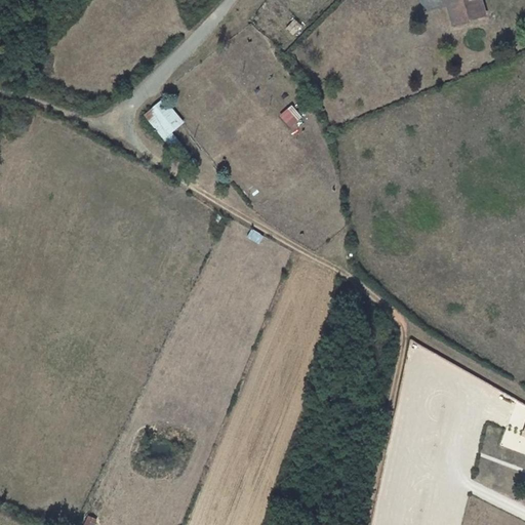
[(449,0),(444,1),(450,23),(469,17),(467,11),(474,9),(471,0),(449,0)]
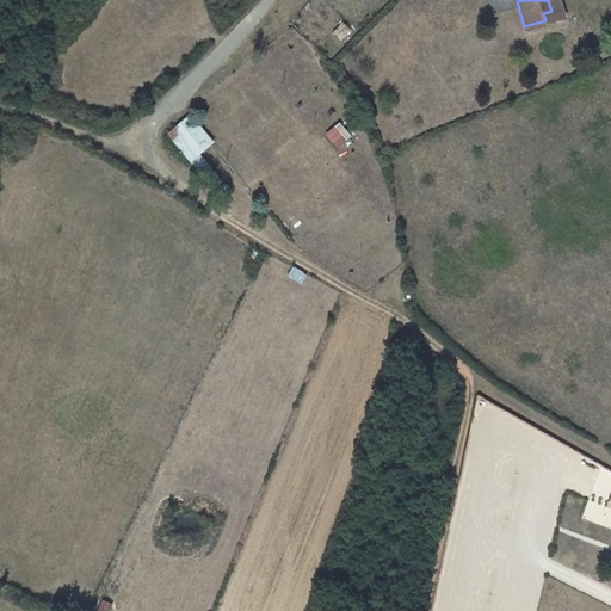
[(556,0),(548,0),(551,11),(543,13),(545,20),(561,16),(556,0)]
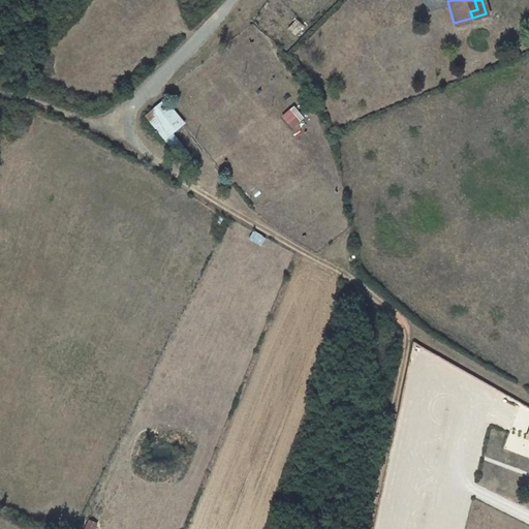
[(143,116),(174,153),(183,146),(173,133),(184,123),(163,98),(143,116)]
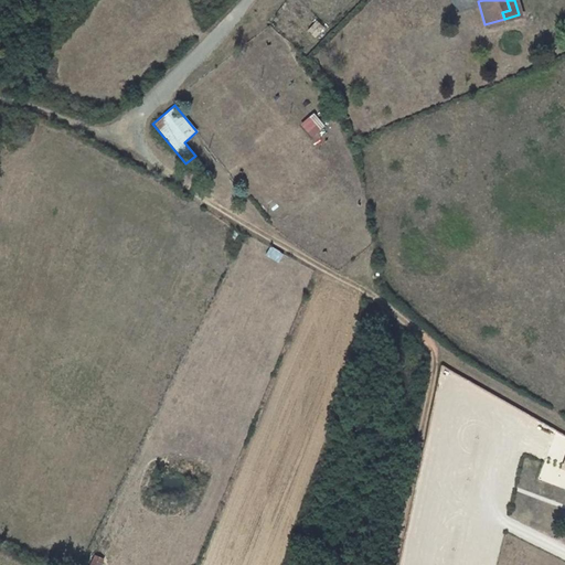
[(311,138),(324,126),(312,113),(299,125),(311,138)]
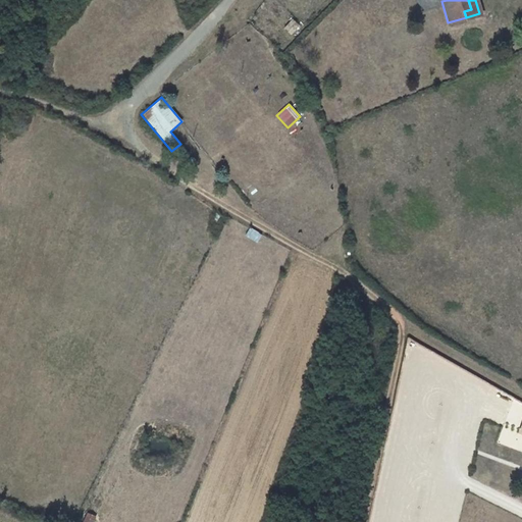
[(521,405),(513,403),(510,412),(521,416),(521,405)]
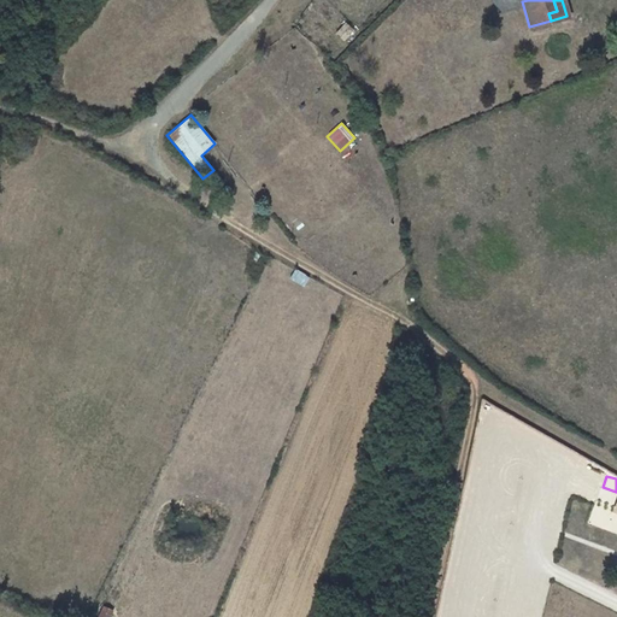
[(613,515),(597,505),(588,519),(599,527),(601,524),(606,527),(613,515)]
